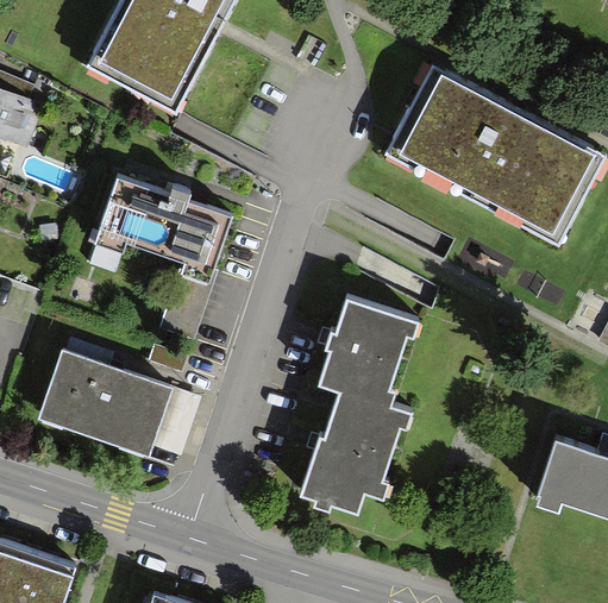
[(255,0),(124,0),(85,80),(185,132),(255,0)]
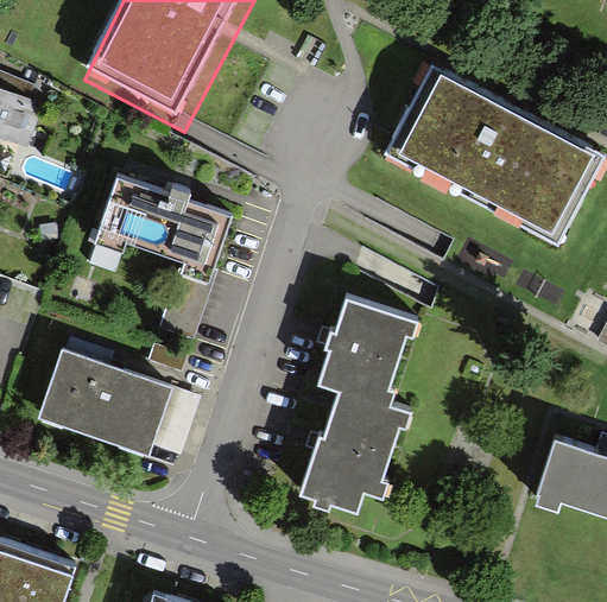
[(606,173),(606,156),(434,63),(381,169),(558,259),(606,173)]
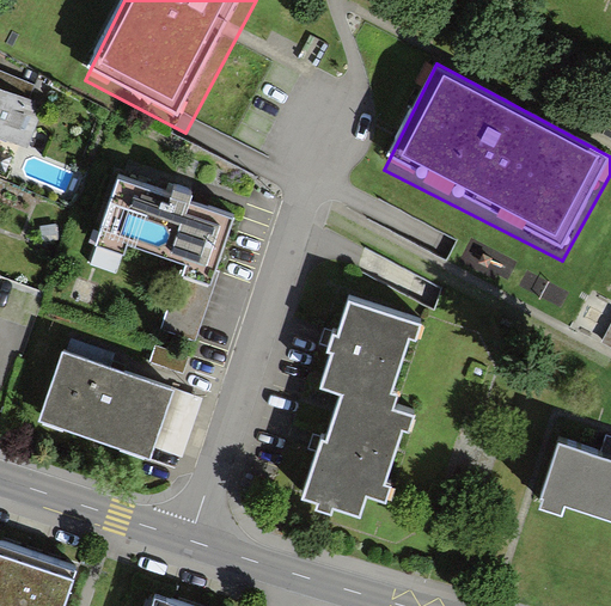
[(0,145),(18,153),(42,97),(0,78),(0,145)]
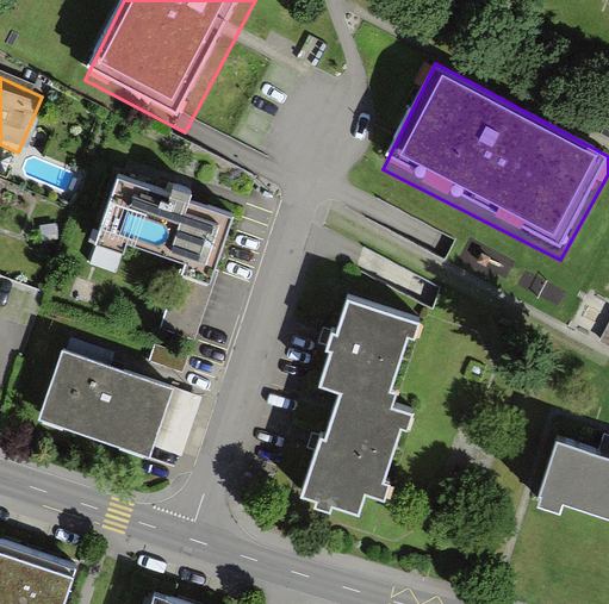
[(119,166),(92,241),(212,285),(240,209),(119,166)]
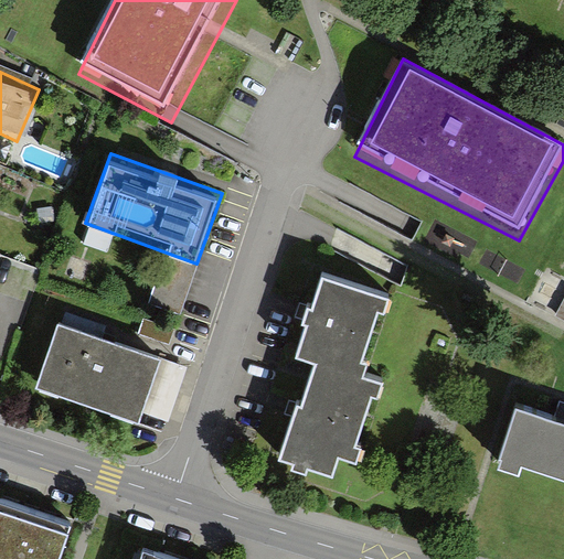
[(294,409),(277,462),(290,466),(288,472),(302,476),(304,472),(329,480),(336,459),(354,465),(359,450),(353,448),(369,398),(374,399),(379,384),(360,378),(364,365),(359,364),(375,312),(381,314),(385,300),(318,279),(308,313),(298,310),(294,324),(304,328),(294,359),(312,365),(298,411),(294,409)]
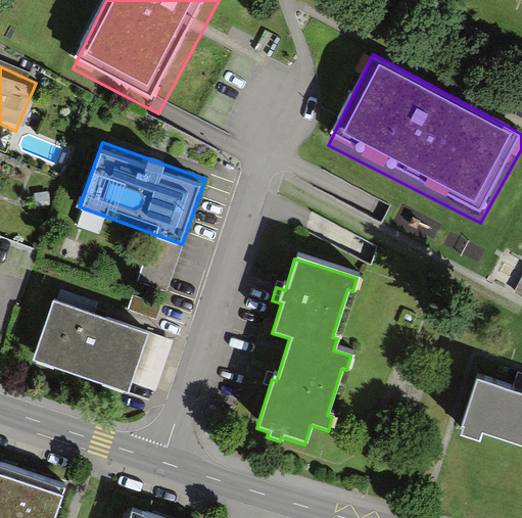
[(35,356),(122,386),(147,317),(59,286),(35,356)]
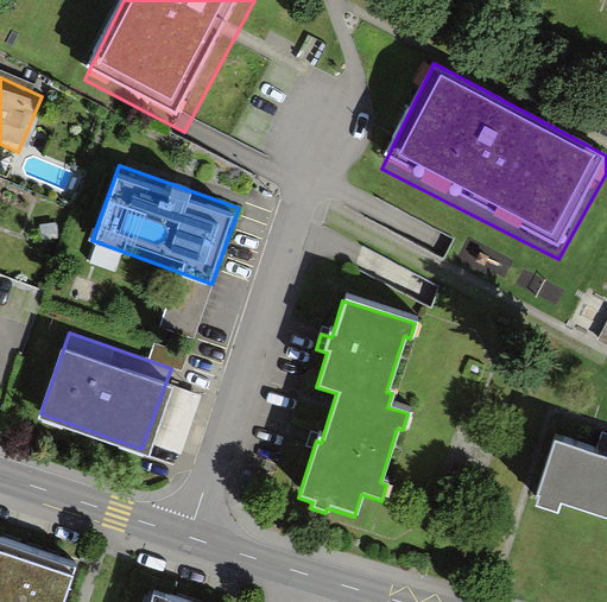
[(606,461),(551,442),(531,502),(554,509),(556,502),(606,519),(606,461)]
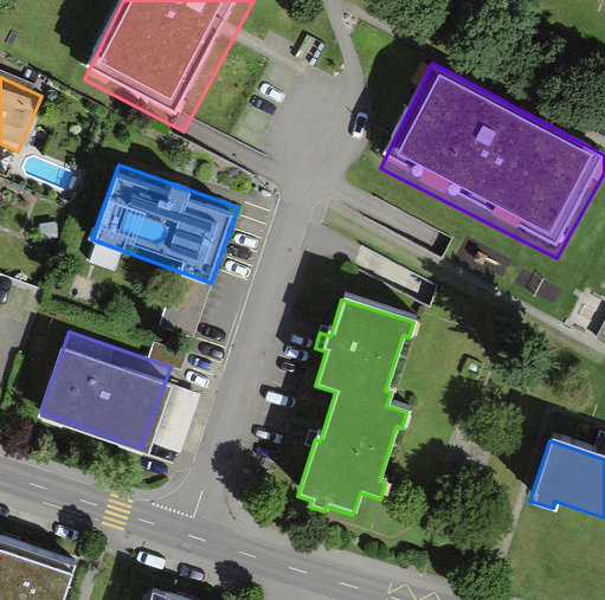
[(56,599),(71,561),(0,534),(0,599),(56,599)]
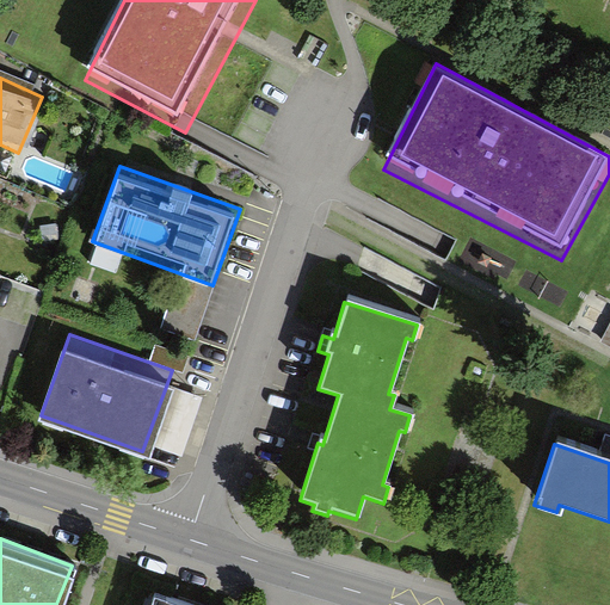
[(205,604),(155,590),(151,604),(205,604)]
